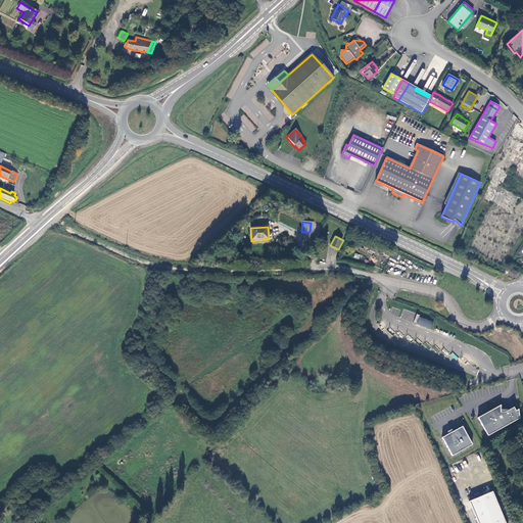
[(433,324),(418,318),(416,324),(430,330),(433,324)]
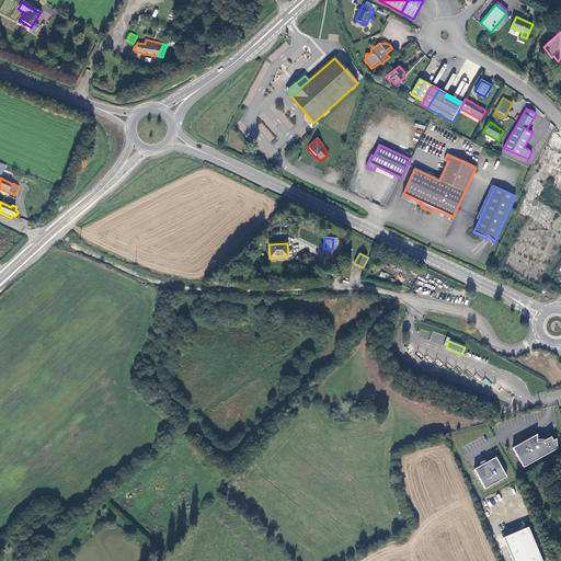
[(551,437),(541,442),(537,442),(537,435),(525,441),(513,448),(524,468),(557,449),(556,439),(553,441),(551,437)]
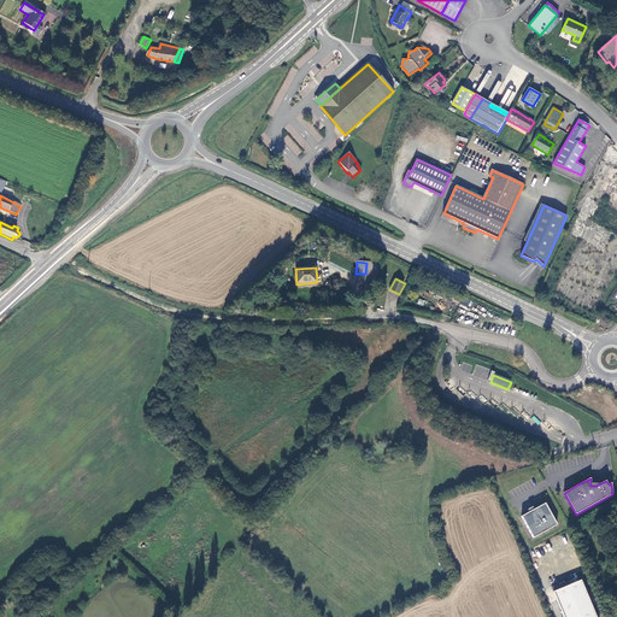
[(521,517),(533,538),(557,524),(545,503),(534,510),(533,506),(528,510),(529,512),(521,517)]
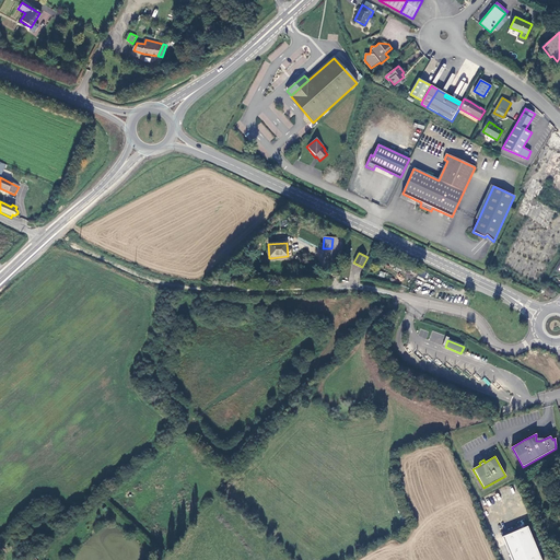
[(540,559),(527,526),(502,537),(511,559),(540,559)]
